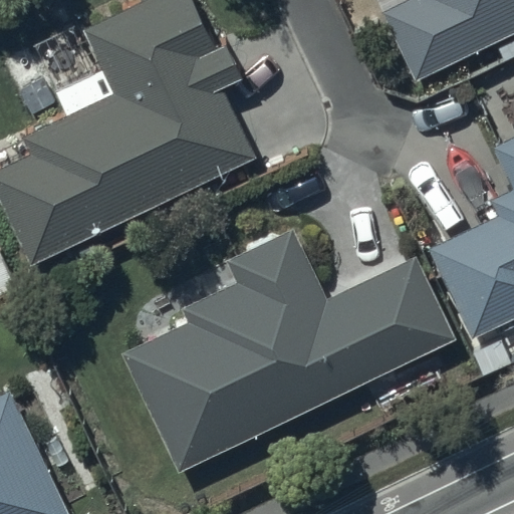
[(31,153),(0,167),(0,194),(32,262),(255,158),(221,85),(240,75),(225,43),(217,47),(194,0),(145,0),(85,28),(105,69),(54,92),(65,116),(23,137),(31,153)]
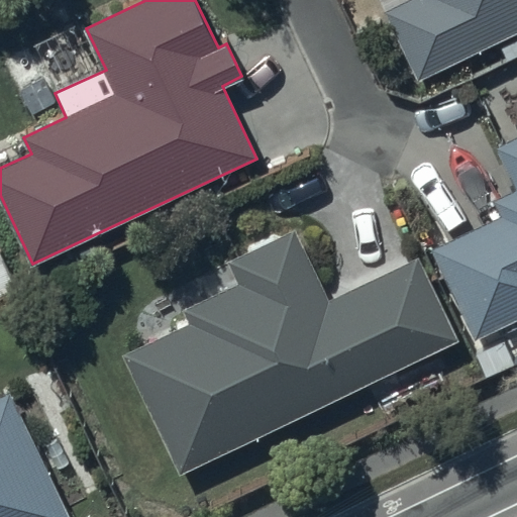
[(516,0),(396,0),(385,5),(419,82),(516,32),(516,0)]
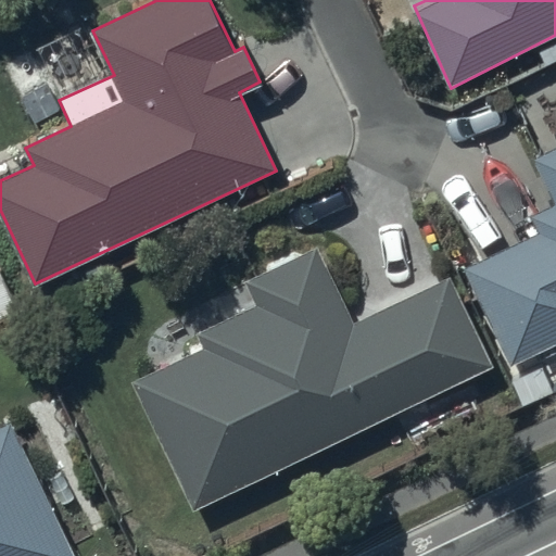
[(534,231),(464,264),(510,363),(555,341),(555,146),(532,156),(553,202),(527,214),(534,231)]
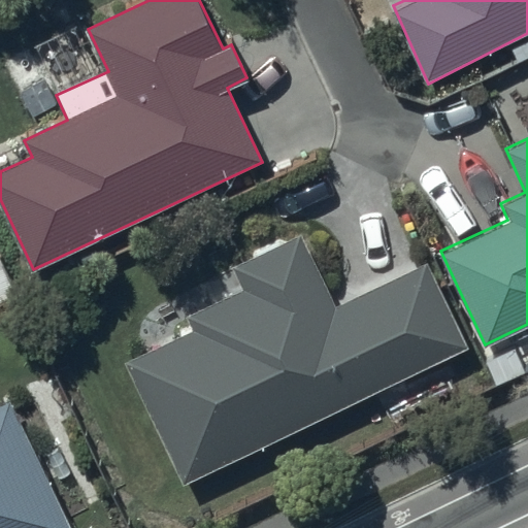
[(126,363),(183,483),(469,349),(428,261),(335,304),(302,233),(233,265),(244,289),(190,315),(197,330),(126,363)]
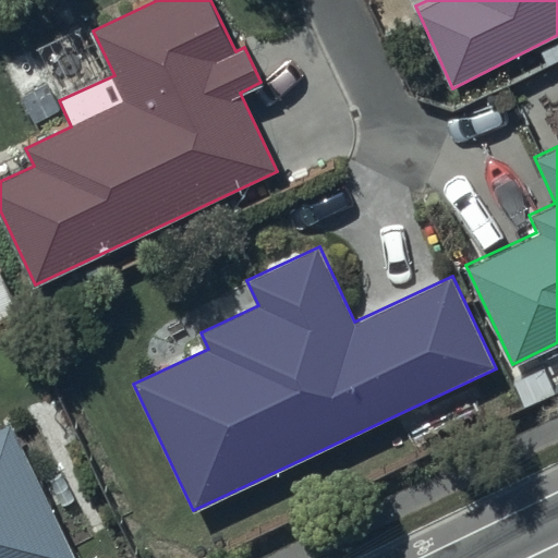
[(0,317),(16,311),(3,281),(0,282),(0,317)]
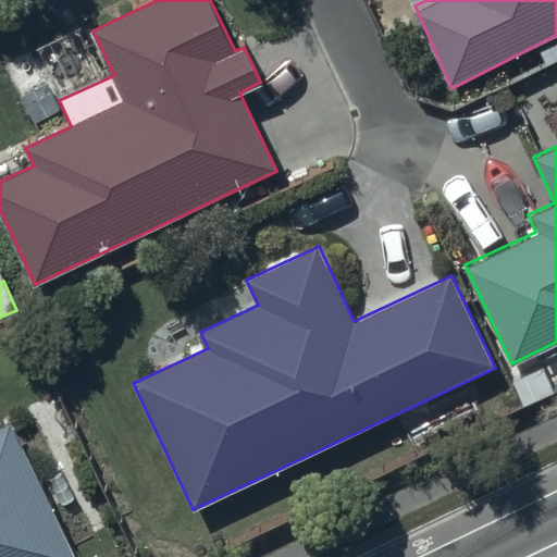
[(0,556),(75,556),(14,421),(0,426),(0,556)]
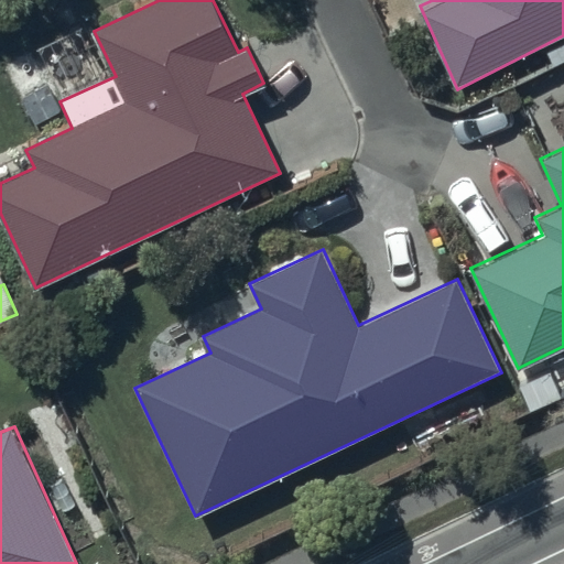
All buildings are outlined.
